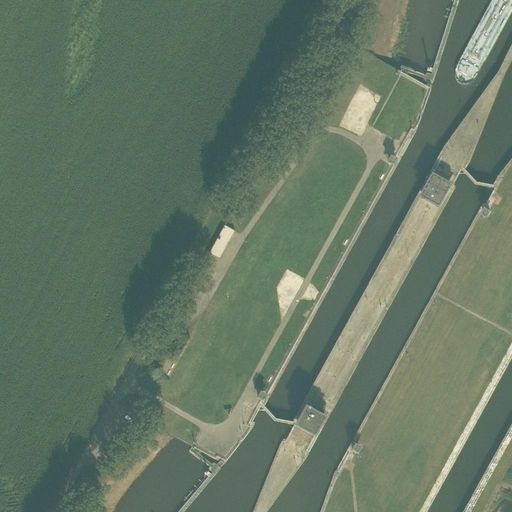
[(454,183),(433,172),(420,196),(441,208),(454,183)]
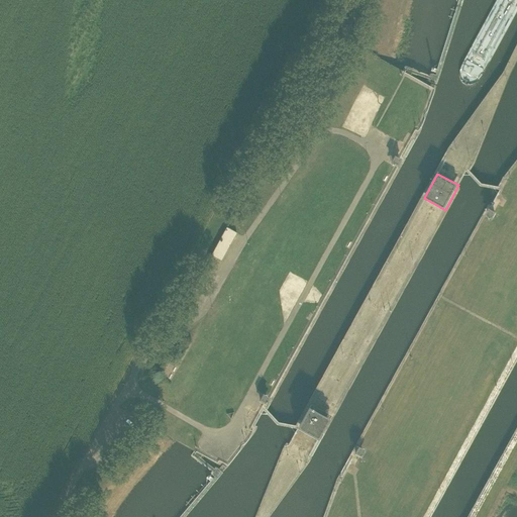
[(497,213),(495,212),(490,209),(485,216),(493,220),(497,213)]
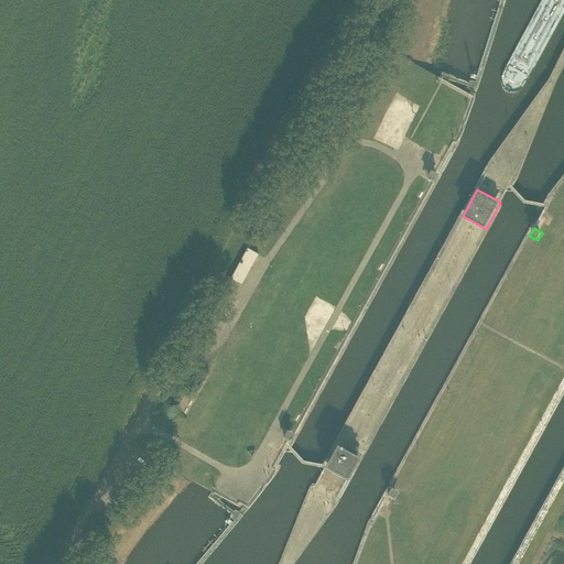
[(240,284),(241,285),(245,279),(246,275),(246,277),(248,273),(247,273),(249,270),(258,255),(253,251),(257,245),(250,241),(230,279),(232,280),(235,281),(238,283),(238,282),(240,284)]
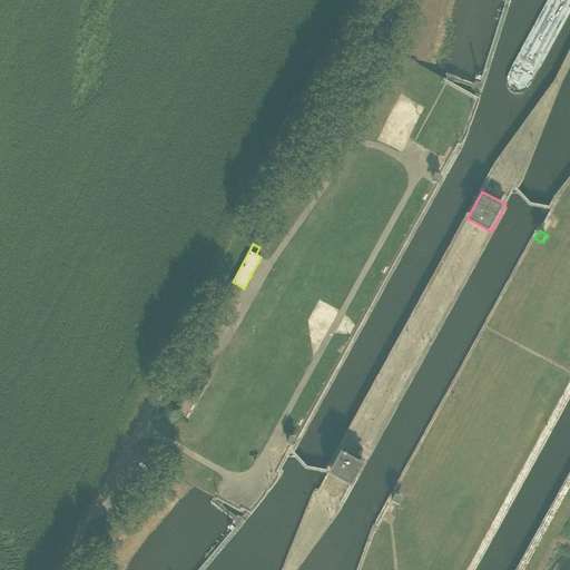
[(340,450),(327,473),(350,485),(363,463),(364,459),(342,446),(340,450)]
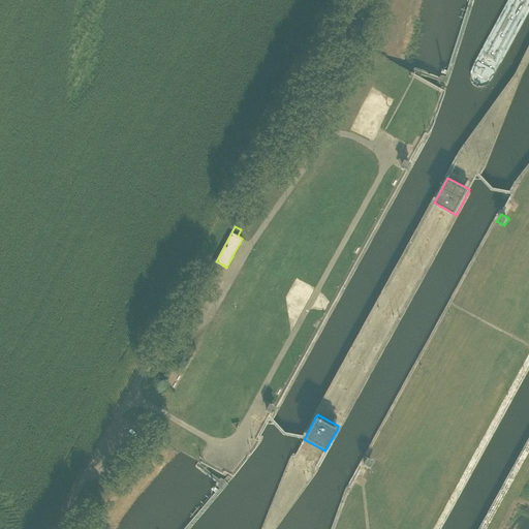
[(374,461),(367,458),(367,457),(362,465),(370,469),(374,461)]
